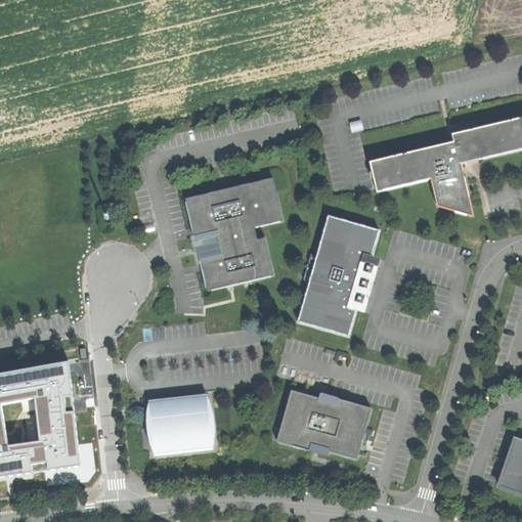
[(368,161),(376,190),(429,178),(435,205),(472,215),(463,178),(461,171),(459,163),(479,158),(521,147),(521,116),(474,128),(450,133),(452,141),(446,142),(368,161)]
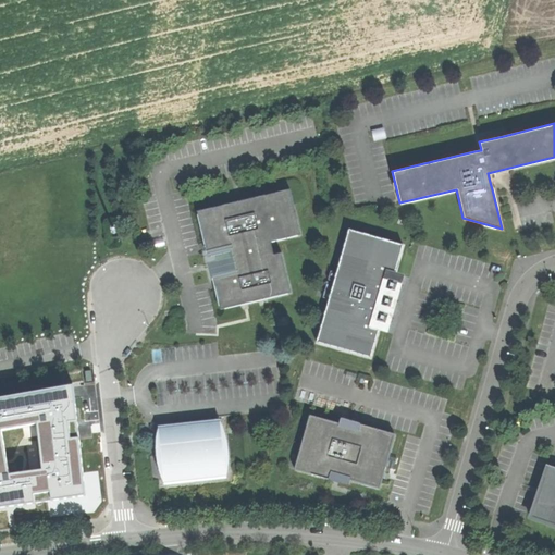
[(232,201),(196,210),(207,255),(229,249),(232,261),(234,268),(211,273),(219,308),(290,291),(280,251),(272,254),(269,241),(299,233),(288,188),(242,199),(232,201)]
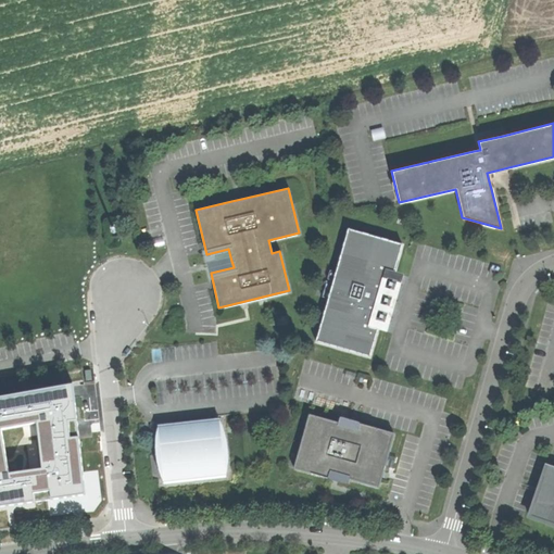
[(314,340),(368,355),(376,328),(376,327),(367,325),(383,268),(392,271),(401,243),(347,227),(335,271),(327,297),(314,340)]
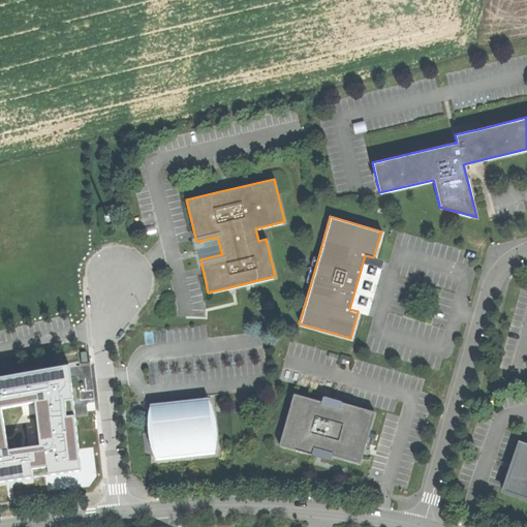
[(305,281),(311,282),(318,257),(312,255),(305,281)]
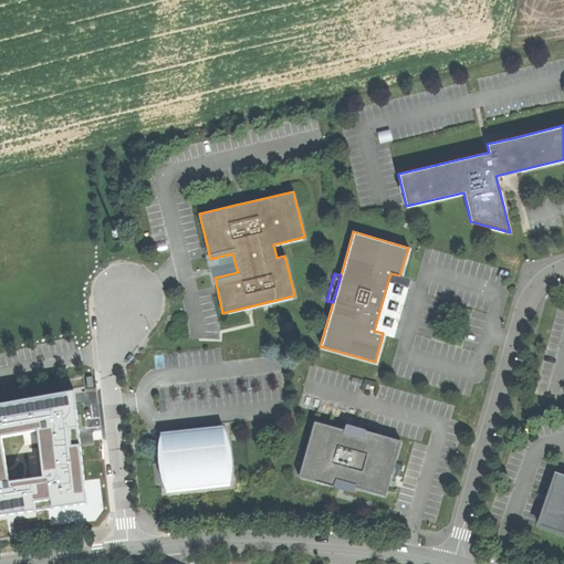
[(409,278),(399,275),(390,273),(374,331),(383,333),(383,334),(393,336),(401,304),(409,278)]
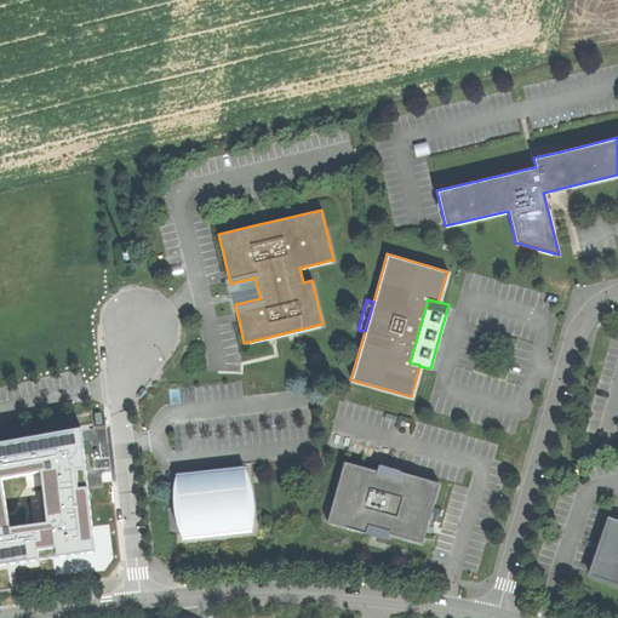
[(0,562),(68,551),(93,548),(80,427),(0,440),(0,562)]
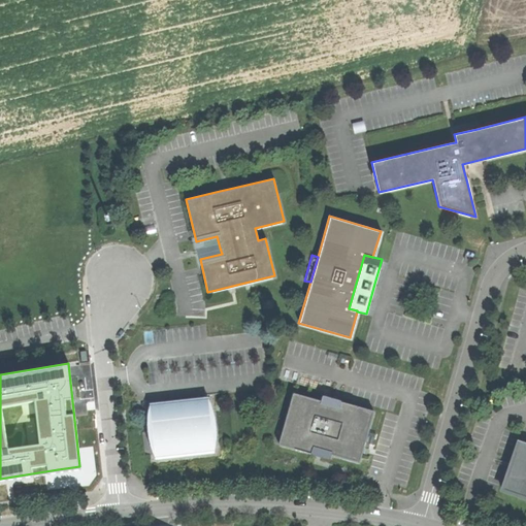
[(292,392),(277,444),(309,453),(310,448),(319,450),(325,452),(358,461),(372,411),(340,401),(338,405),(292,392)]
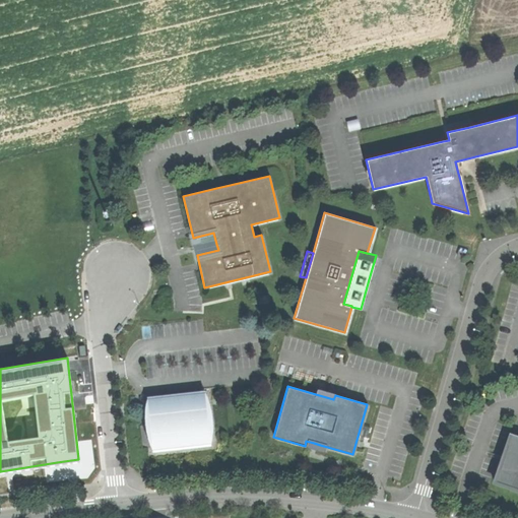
[(146,396),(147,402),(162,400),(162,396),(175,395),(175,399),(203,396),(203,390),(146,396)]
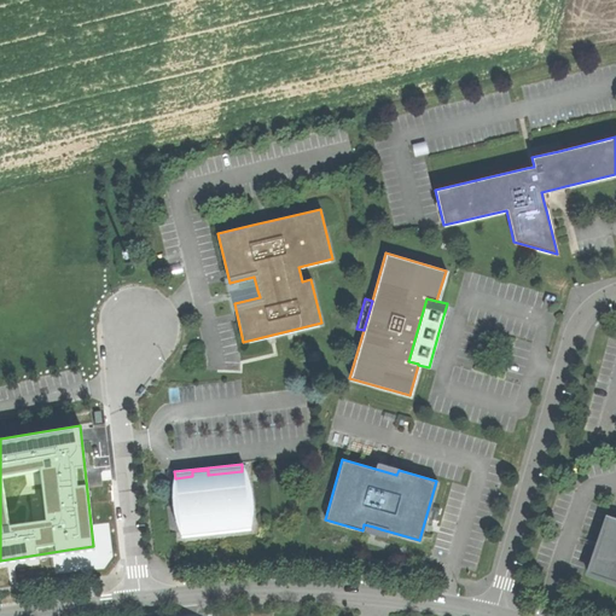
[(178,504),(180,529),(248,522),(242,471),(208,475),(208,470),(192,471),(192,476),(175,478),(178,504)]
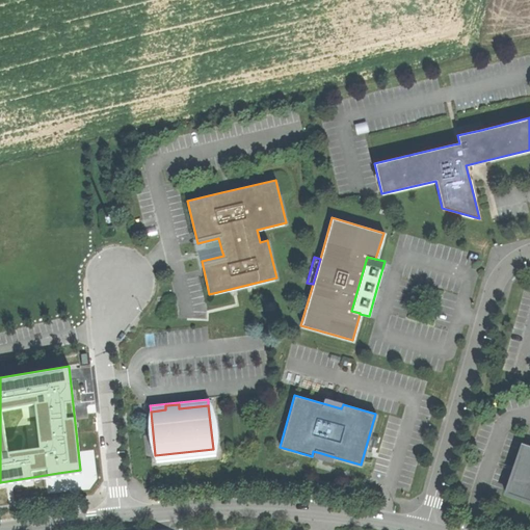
[(508,482),(505,493),(529,501),(529,445),(522,443),(519,452),(520,453),(509,483),(508,482)]
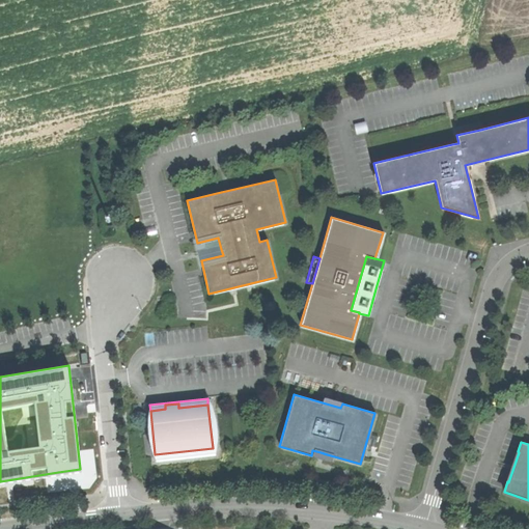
[(214,453),(213,448),(155,454),(156,460),(214,453)]
